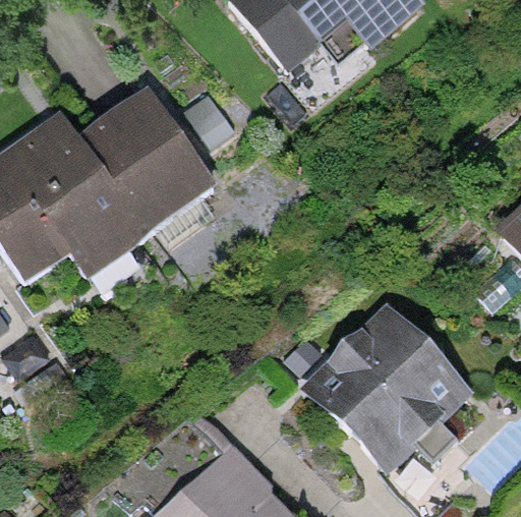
[(231,0),(307,97),(426,4),(423,0),(231,0)]
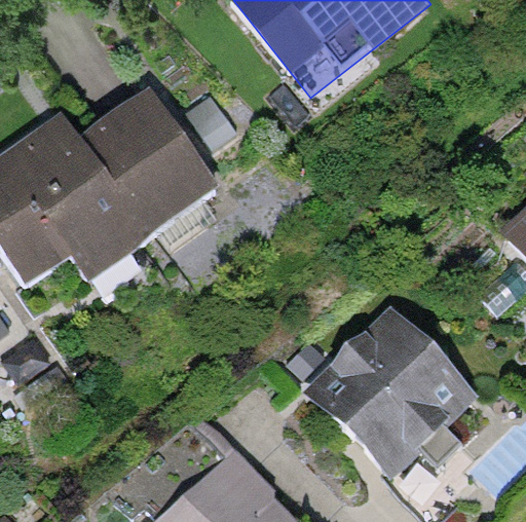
[(0,152),(0,246),(28,287),(73,256),(86,275),(221,183),(151,83),(81,132),(65,108),(0,152)]
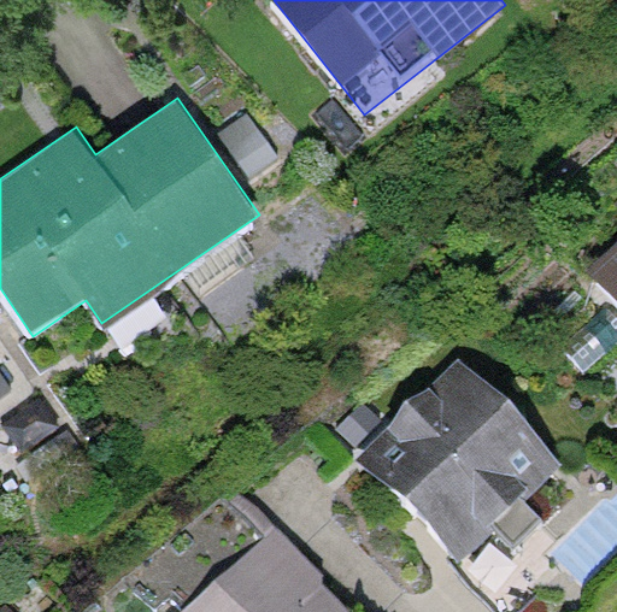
[(616,242),(587,271),(616,302),(616,242)]
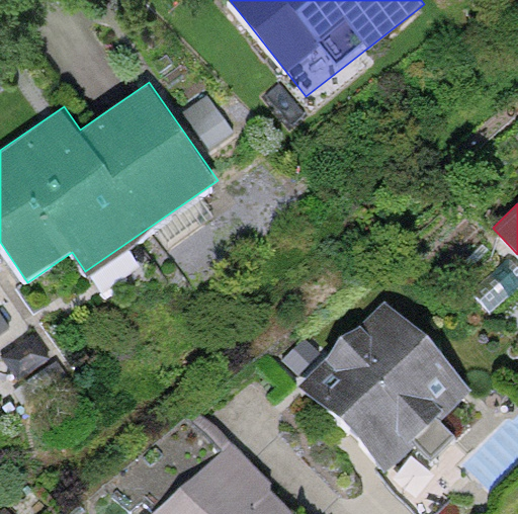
[(0,324),(7,332),(31,309),(0,276),(0,324)]
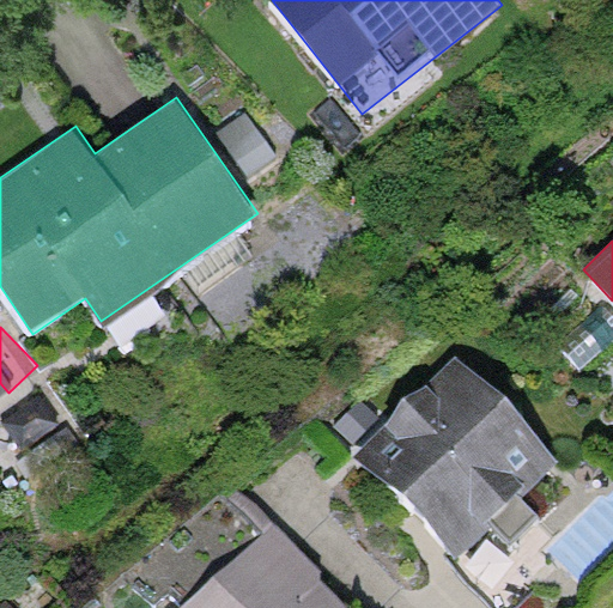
[(356,455),(457,561),(560,466),(457,358),(356,455)]
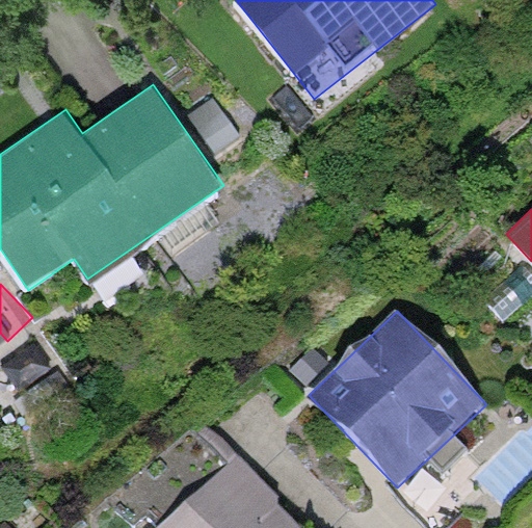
[(291,527),(230,466),(167,527),(291,527)]
